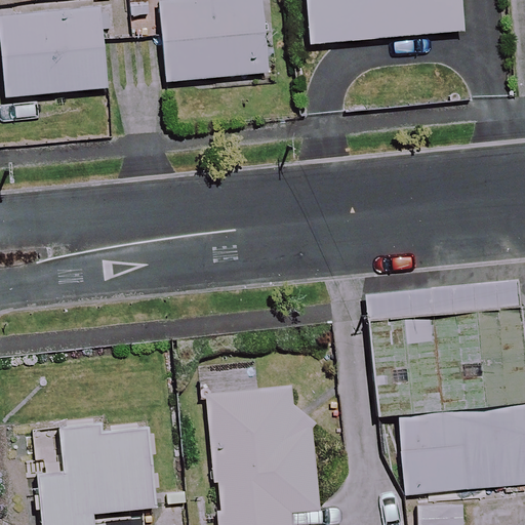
[(271,72),(263,0),(176,0),(161,2),(169,83),(271,72)]
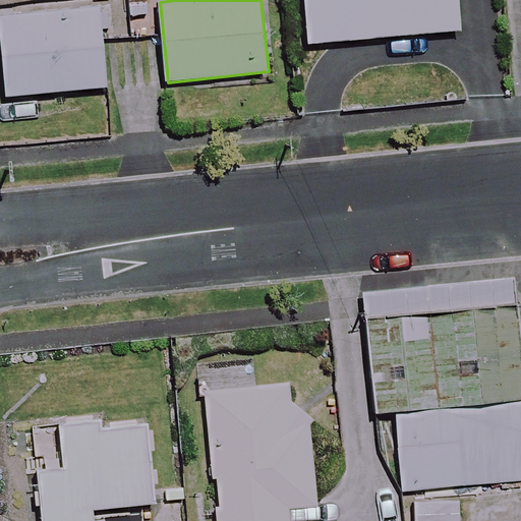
[(304,0),(308,44),(459,31),(456,0),(304,0)]
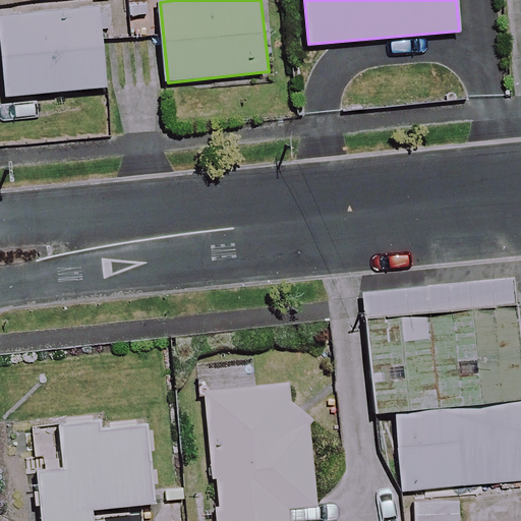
[(108,89),(102,9),(0,17),(0,52),(3,53),(6,97),(108,89)]
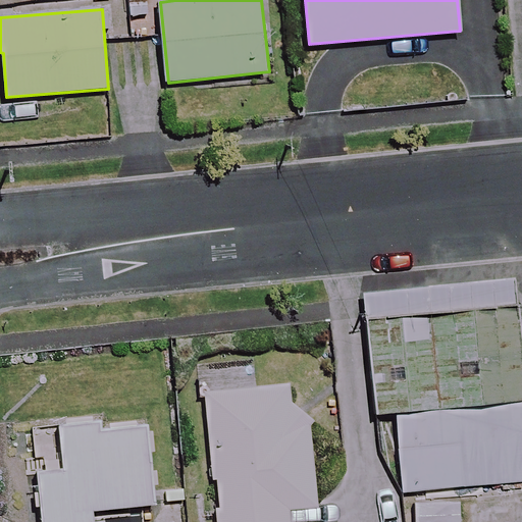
[(288,521),(288,510),(317,507),(307,411),(293,412),(290,385),(255,389),(252,360),(201,366),(218,521),(288,521)]
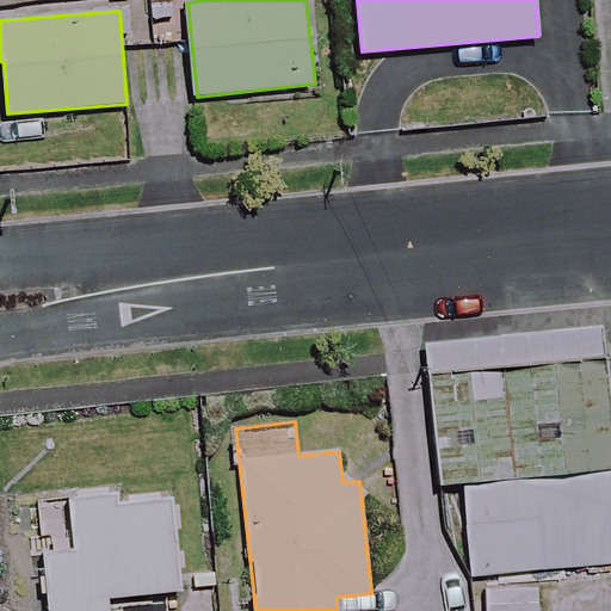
[(470,575),(610,566),(610,477),(464,488),(470,575)]
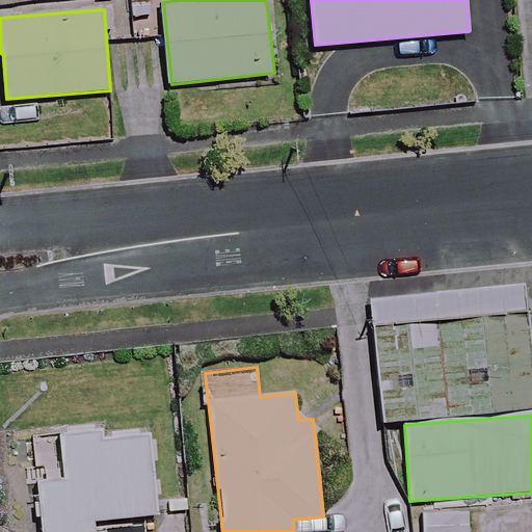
[(152,431),(65,436),(69,479),(38,481),(42,531),(95,531),(95,520),(157,515),(152,431)]
